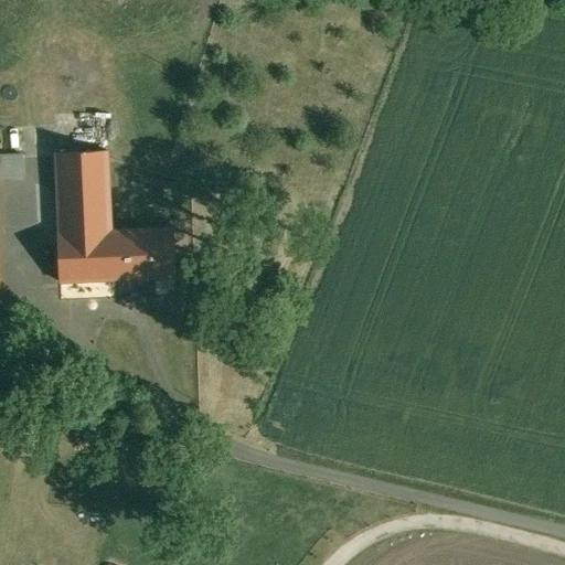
[(108,149),(55,151),(60,231),(110,228),(113,228),(108,149)]
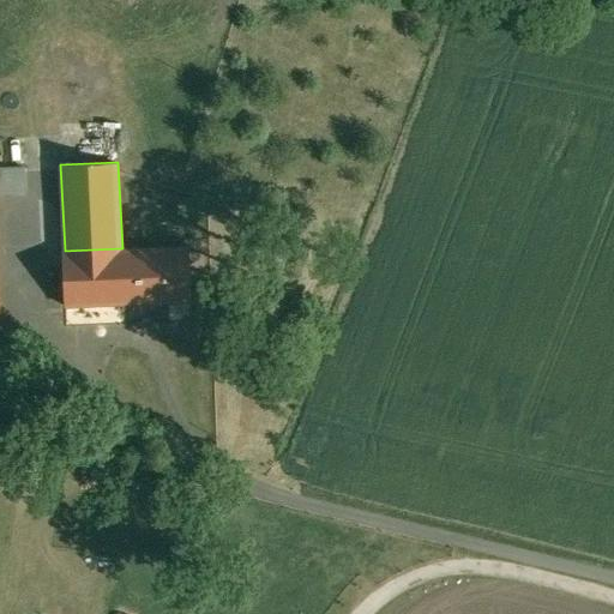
[(25,167),(0,167),(0,194),(26,193),(25,167)]
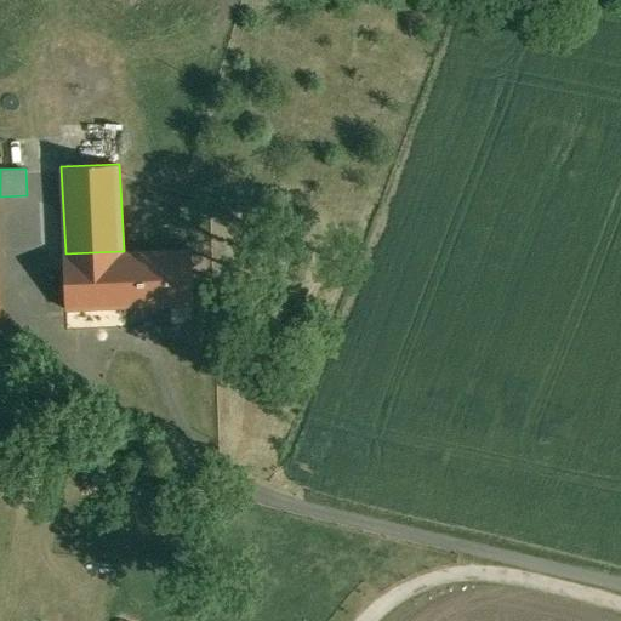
[(124,251),(121,251),(66,254),(64,254),(67,309),(194,305),(191,249),(124,251)]
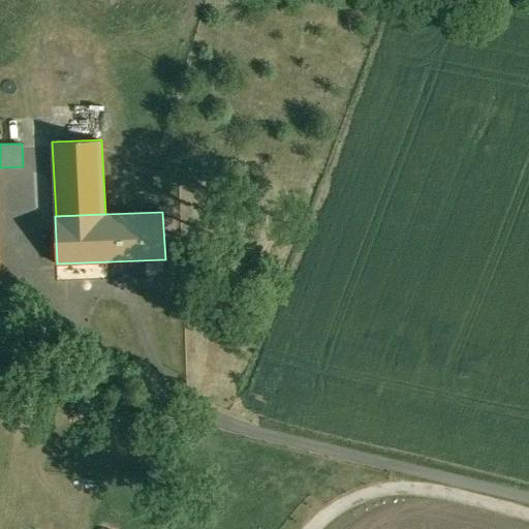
[(52,528),(54,522),(35,519),(33,528),(52,528)]
